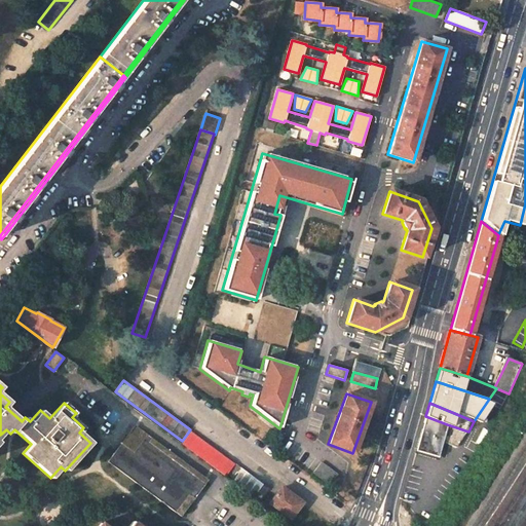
[(447,424),(425,416),(416,450),(431,455),(440,440),(457,447),(468,431),(447,424)]
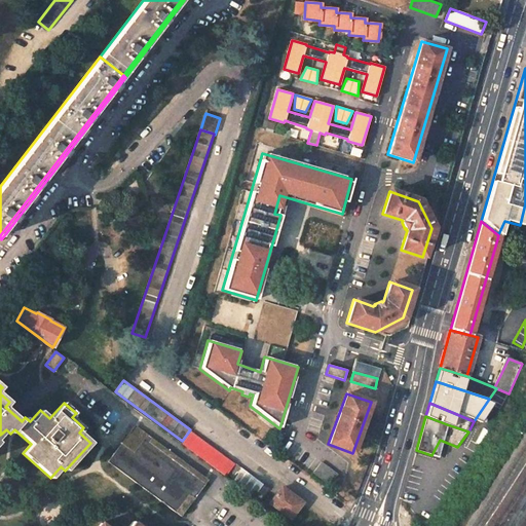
[(208,480),(135,425),(108,461),(181,517),(208,480)]
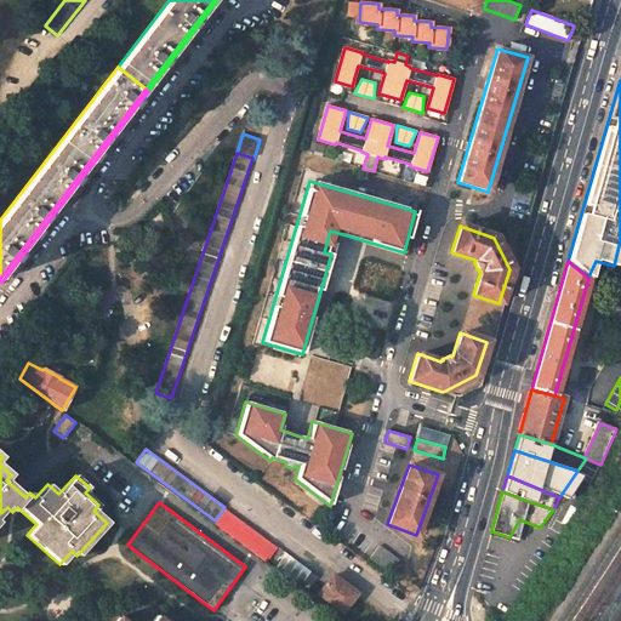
[(224,510),(214,525),(265,563),(275,547),(224,510)]
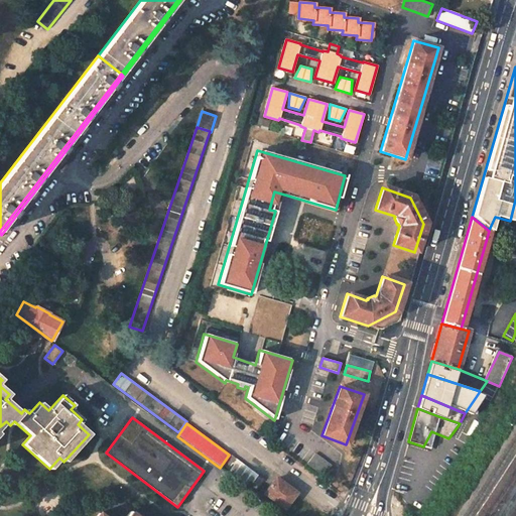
[(331,466),(314,454),(306,464),(323,477),(331,466)]
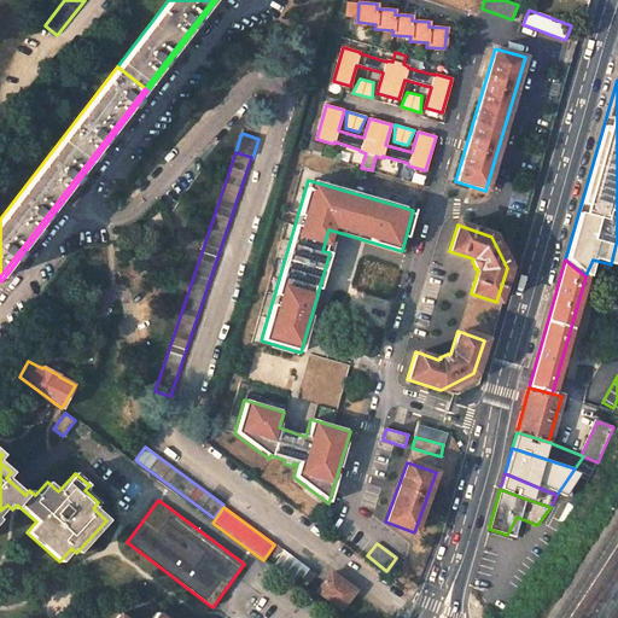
[(277,544),(267,558),(307,587),(315,573),(277,544)]
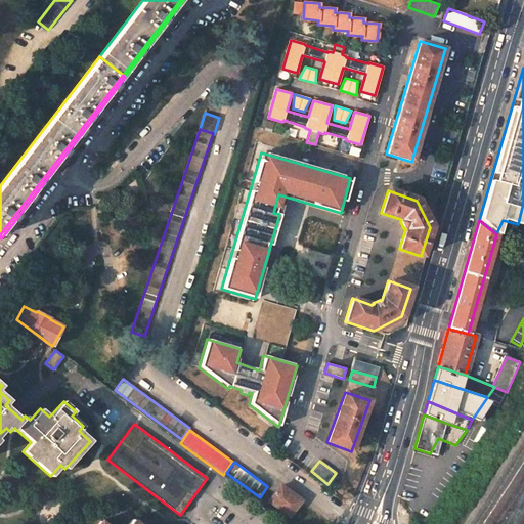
[(333,492),(338,485),(332,480),(325,487),(333,492)]
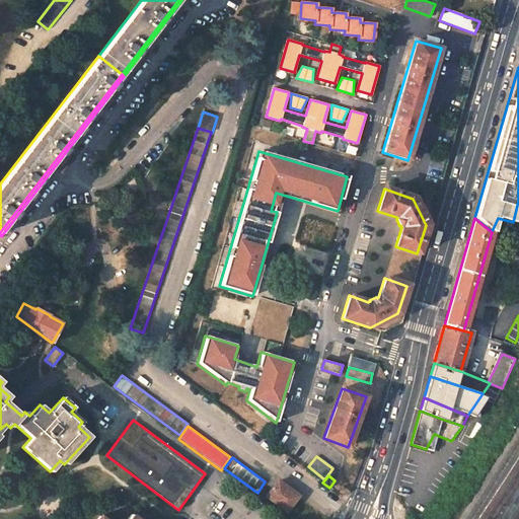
[(278,480),(267,497),(286,512),(298,496),(278,480)]
